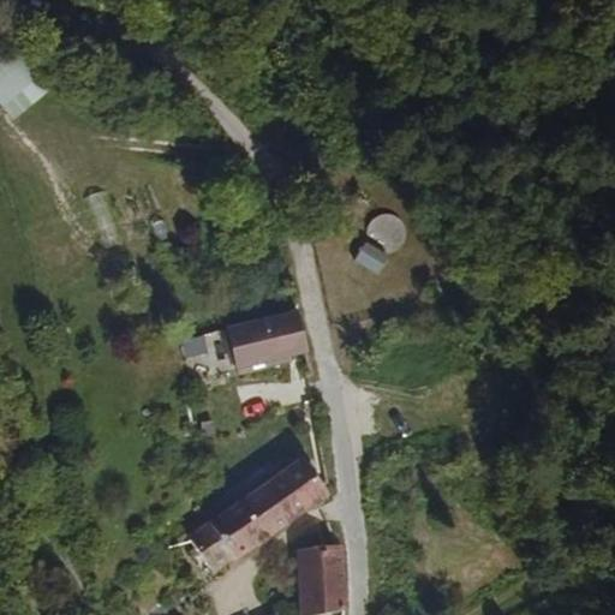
[(0,109),(35,79),(0,40),(0,109)]
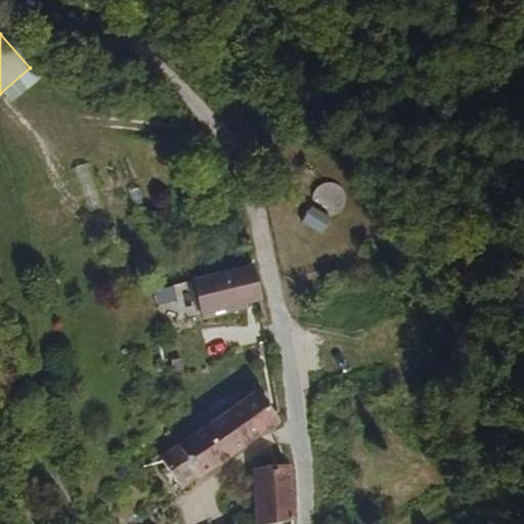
[(349,206),(347,198),(342,190),(334,187),(325,188),(318,194),(315,203),(316,211),(322,218),(330,221),(339,219),(345,214),(349,206)]
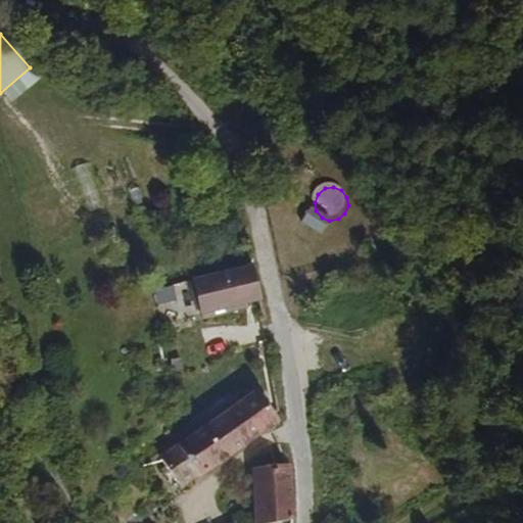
[(194,279),(203,315),(258,300),(264,298),(254,264),(194,279)]
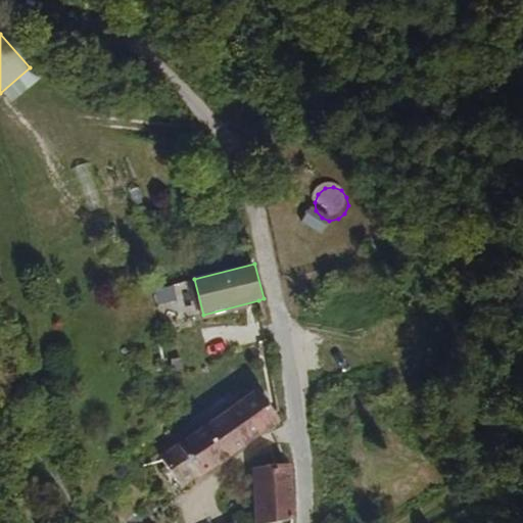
[(190,282),(168,287),(175,320),(197,315),(190,282)]
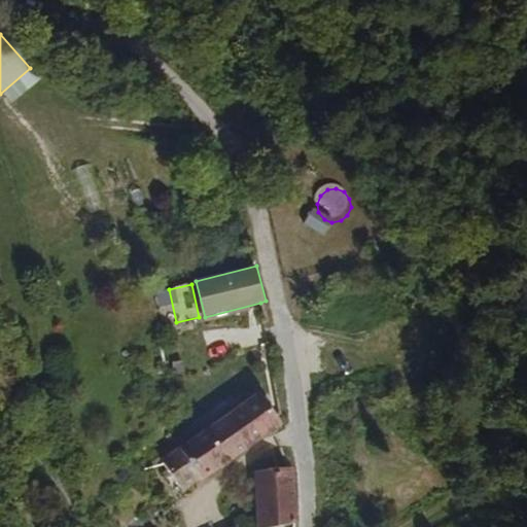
[(269,428),(281,420),(278,415),(259,390),(165,458),(186,488),(269,428)]
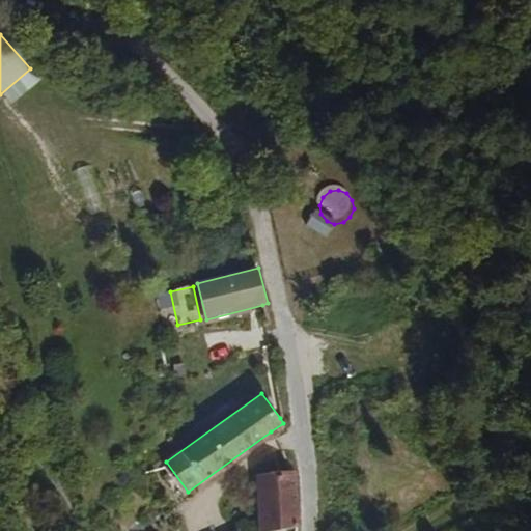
[(302,527),(296,471),(291,471),(256,475),(262,530),(263,530),(297,528),(302,527)]
